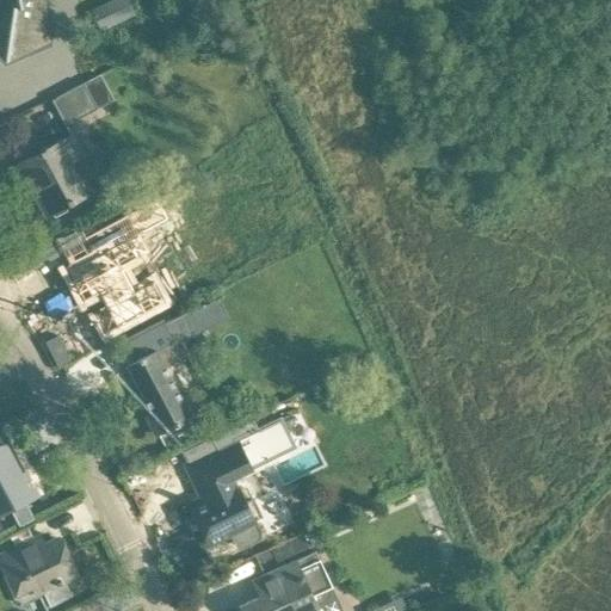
[(0,0),(0,34),(26,38),(32,0),(0,0)]
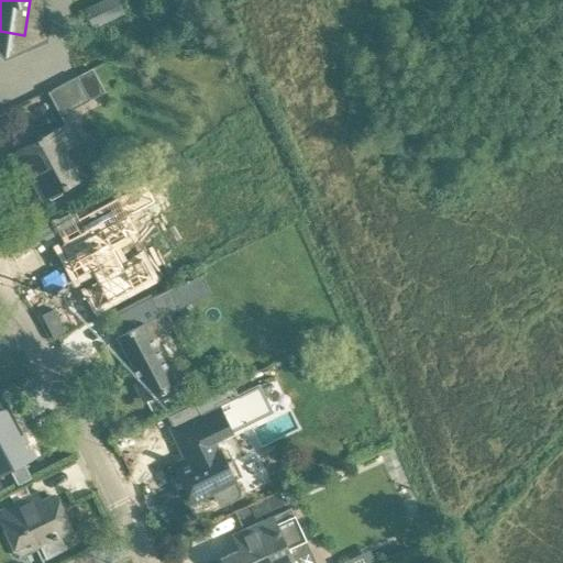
[(119,0),(101,0),(84,9),(94,31),(125,14),(119,0)]
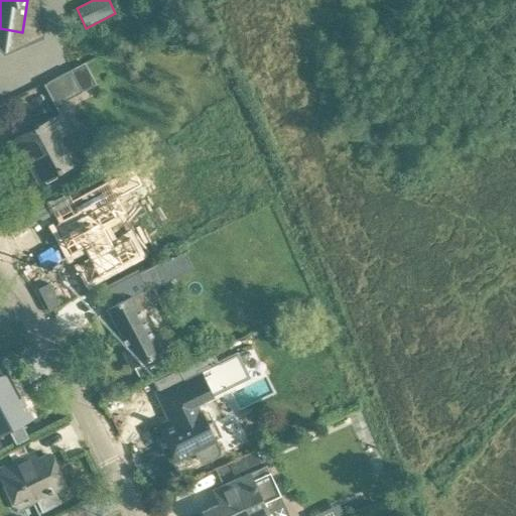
[(85,62),(72,70),(47,83),(58,105),(96,85),(85,62)]
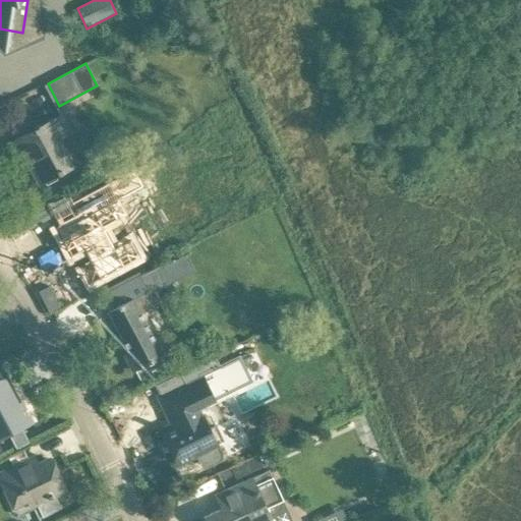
[(62,116),(48,123),(29,134),(31,137),(12,147),(18,160),(24,157),(39,183),(58,173),(59,174),(63,172),(63,171),(72,165),(58,138),(70,131),(62,116)]
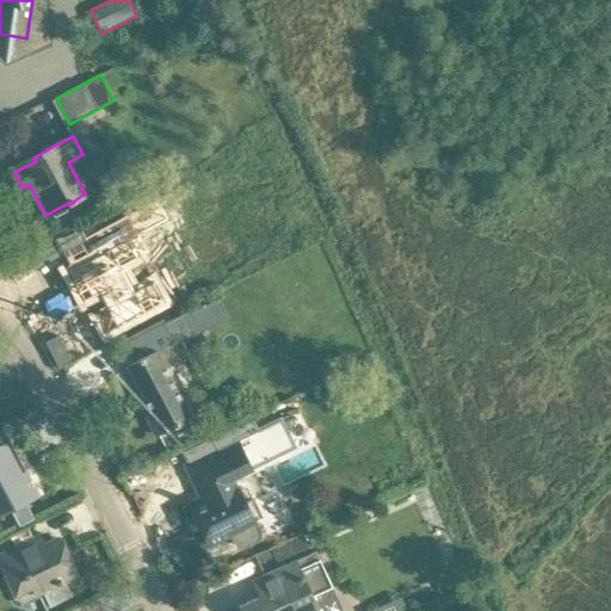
[(94,255),(67,270),(78,291),(84,301),(98,292),(110,315),(99,321),(105,334),(164,302),(153,281),(134,291),(121,266),(139,257),(129,239),(167,218),(156,198),(85,238),(90,247),(94,255)]
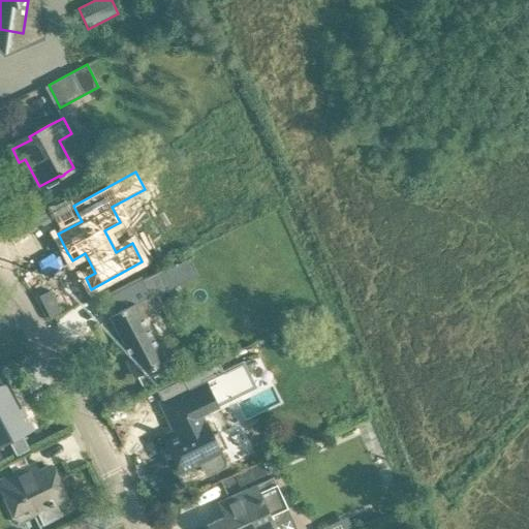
[(130,282),(107,294),(117,313),(110,316),(131,358),(125,361),(134,378),(153,369),(165,362),(144,319),(163,308),(157,297),(176,286),(167,270),(144,281),(142,276),(130,282)]
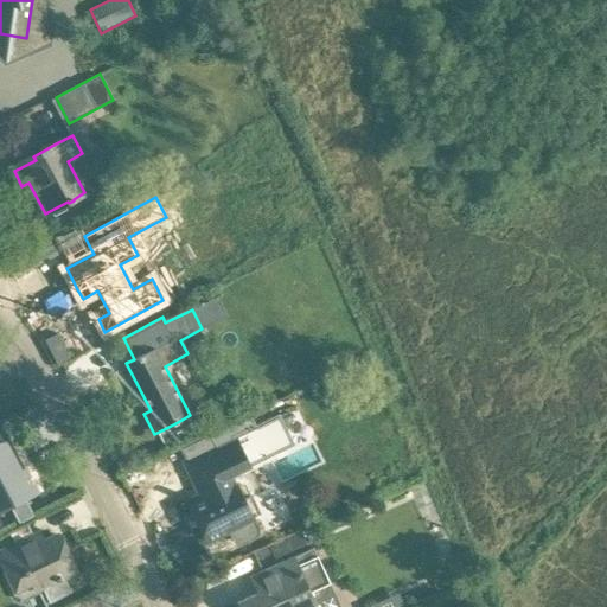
[(187,460),(183,462),(198,494),(186,499),(191,509),(206,541),(228,530),(229,530),(235,542),(241,543),(254,537),(256,531),(250,519),(253,518),(244,500),(253,496),(253,494),(253,493),(253,492),(254,491),(254,490),(254,489),(253,487),(253,486),(253,485),(253,484),(251,483),(250,481),(249,480),(248,479),(247,478),(246,478),(244,477),(243,477),(241,478),(238,472),(246,468),(244,466),(244,467),(240,459),(261,448),(262,451),(260,452),(263,458),(293,443),(279,416),(256,427),(250,414),(210,434),(216,446),(187,460)]
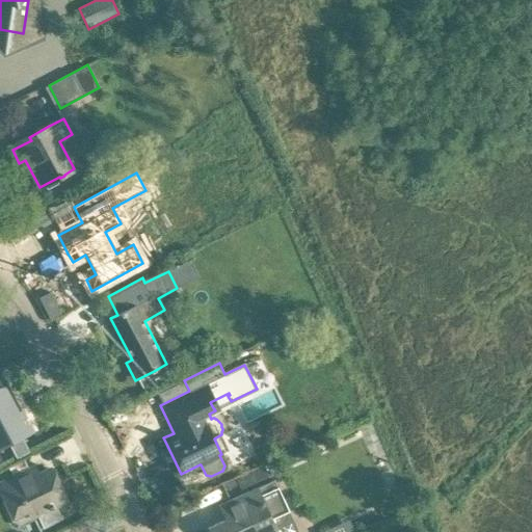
[(169,372),(156,379),(160,386),(173,379),(169,372)]
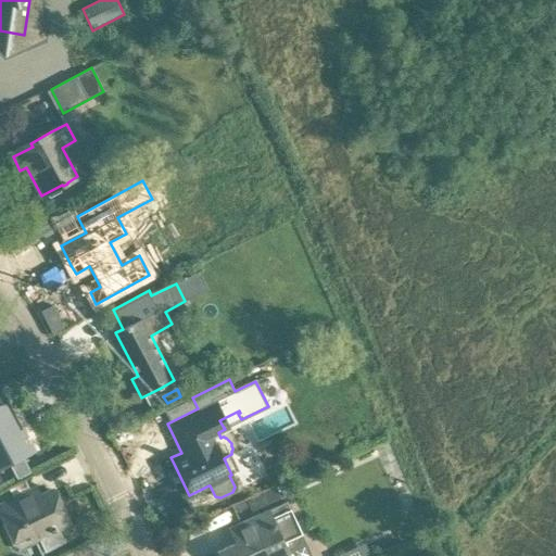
[(0,466),(9,462),(17,457),(19,458),(24,456),(29,453),(28,452),(32,450),(22,430),(17,432),(3,405),(0,406),(0,466)]
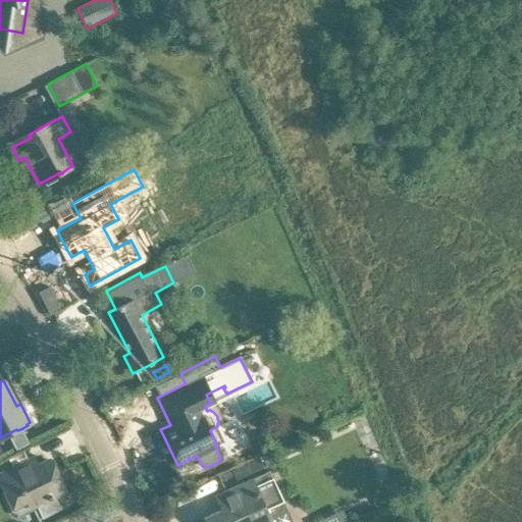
[(16,429),(8,433),(16,449),(30,442),(22,428),(17,430),(16,429)]
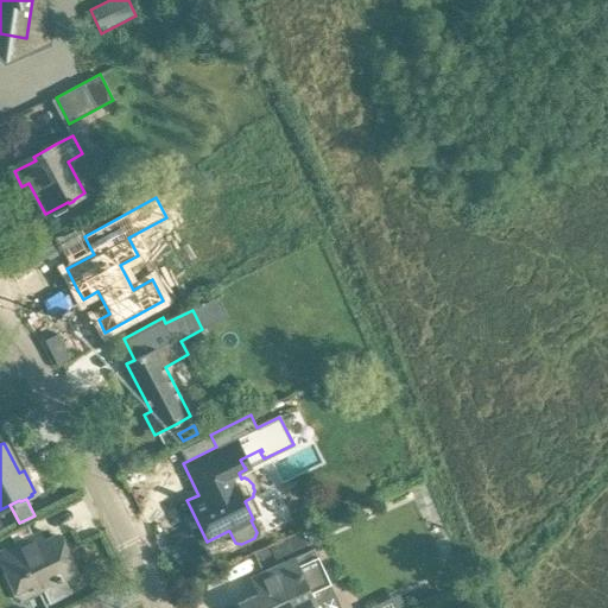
[(301,532),(270,546),(271,548),(276,558),(306,544),(301,532)]
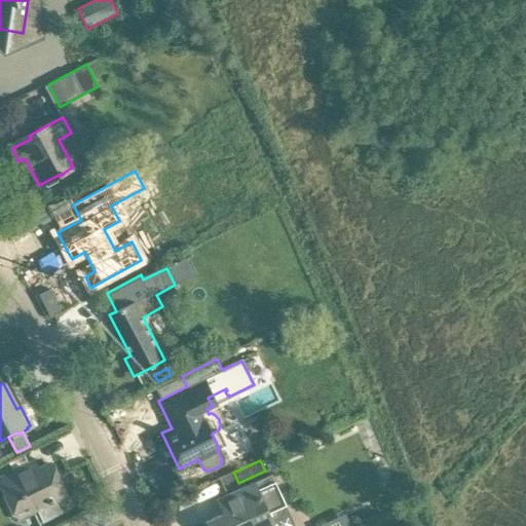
[(0,499),(7,496),(13,510),(29,502),(32,510),(36,508),(43,522),(62,512),(54,499),(65,494),(50,463),(32,473),(28,465),(9,475),(0,479),(0,499)]
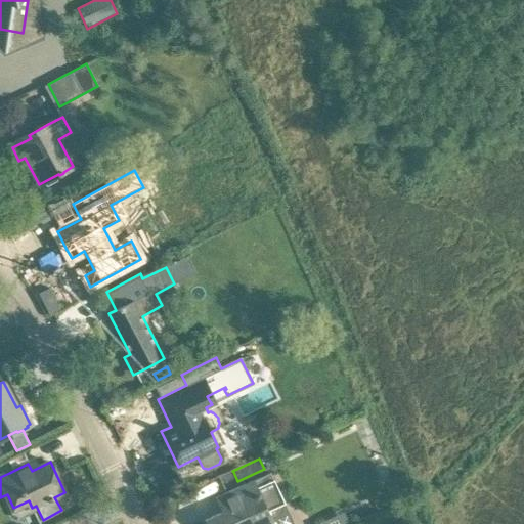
[(223,512),(205,520),(206,523),(274,523),(272,519),(280,516),(284,505),(269,473),(254,481),(217,497),(223,512)]
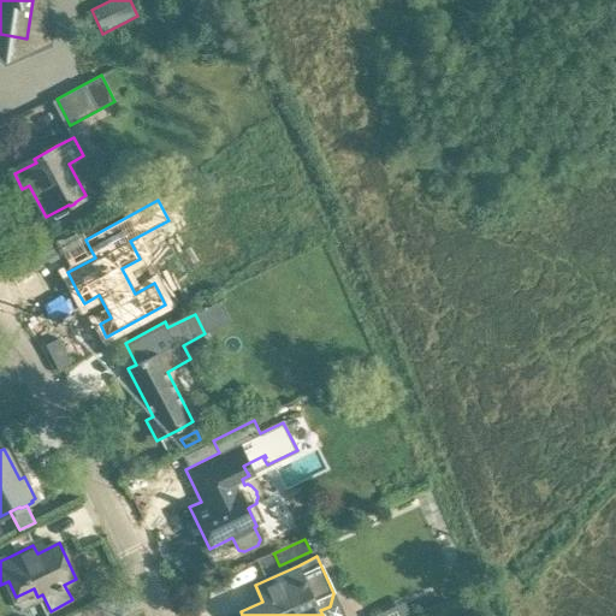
[(373,615),(372,615),(414,615),(415,615),(409,600),(373,615)]
